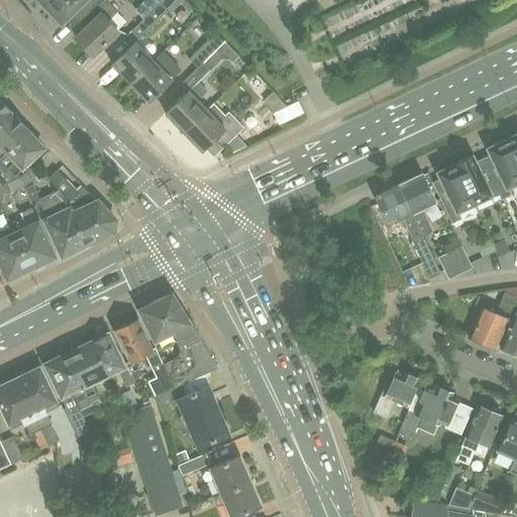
[(46,0),(42,5),(62,24),(79,7),(88,16),(104,0),(46,0)]
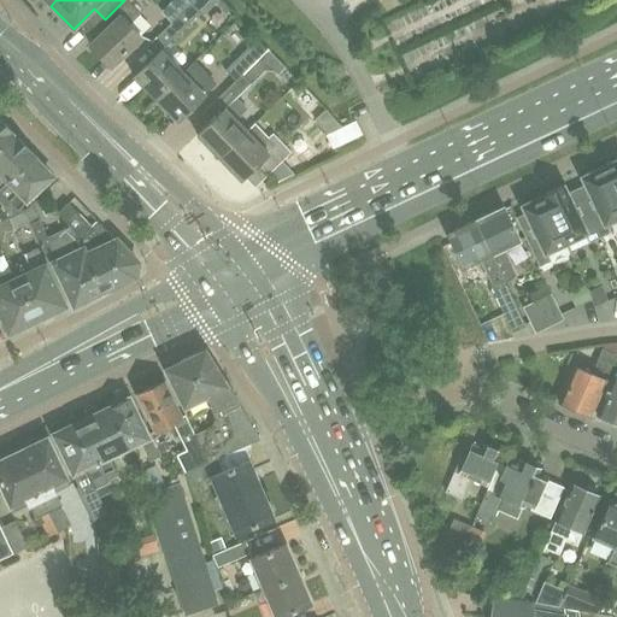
[(110,66),(128,50),(141,36),(129,24),(140,15),(127,0),(116,11),(121,16),(90,46),(110,66)]
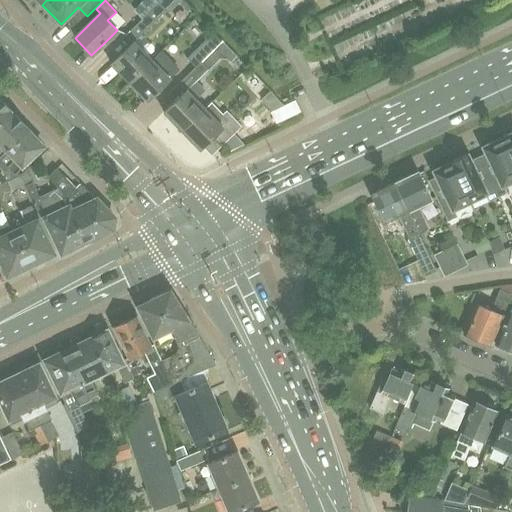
[(143,19),(159,4),(163,0),(146,0),(135,11),(143,19)]
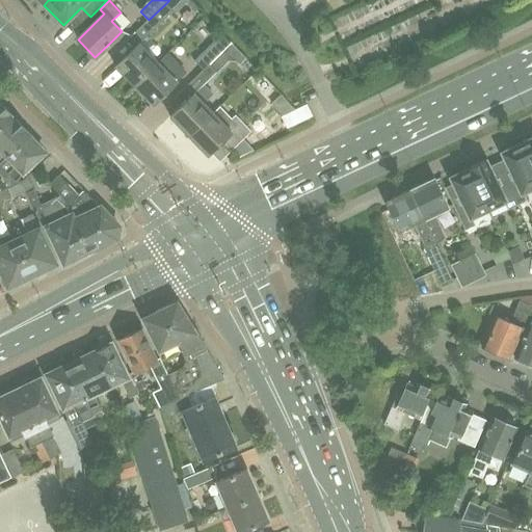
[(165,4),(149,20),(135,33),(142,41),(173,11),(165,4)]
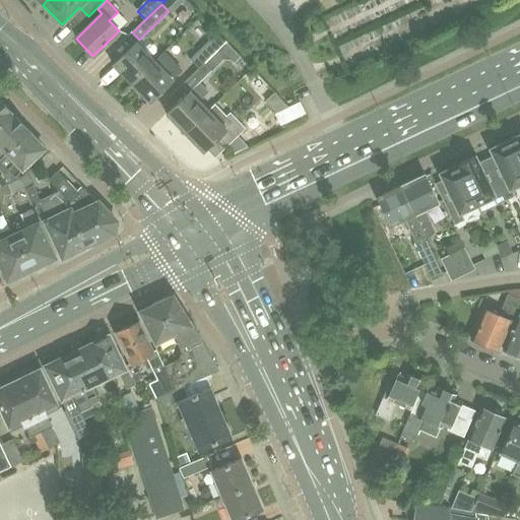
[(216,34),(190,59),(198,68),(204,62),(225,43),(216,34)]
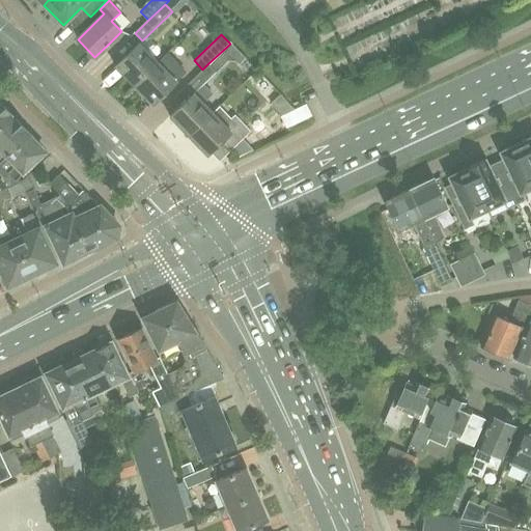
[(134,85),(158,61),(139,43),(115,65),(134,85)]
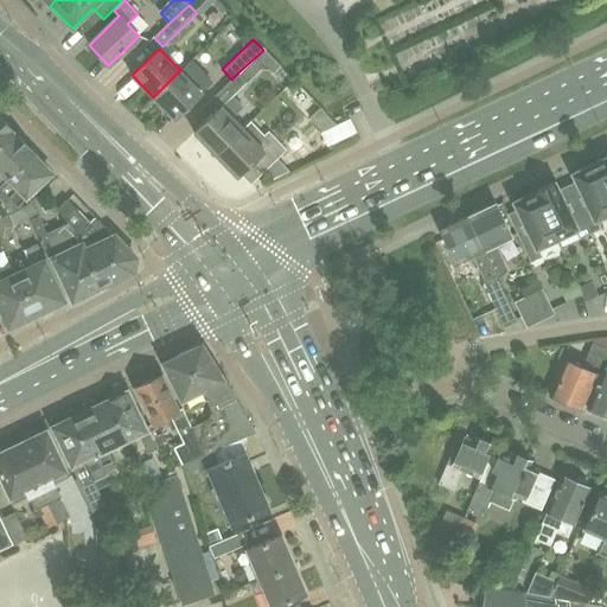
[(263,50),(238,72),(247,82),(260,69),(269,70),(273,72),(280,66),(263,50)]
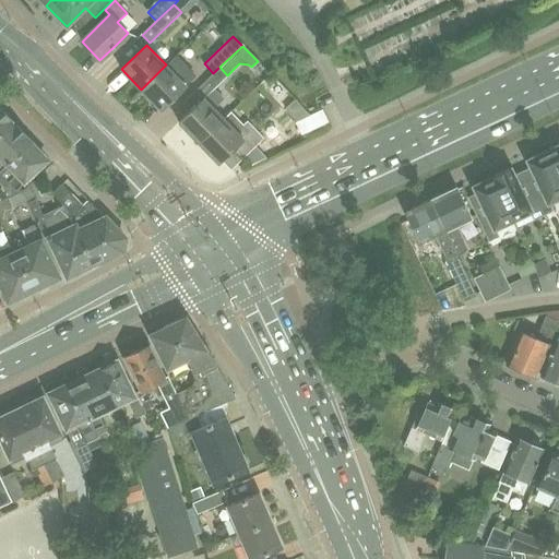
[(166,64),(141,90),(161,109),(175,95),(195,76),(176,56),(166,64)]
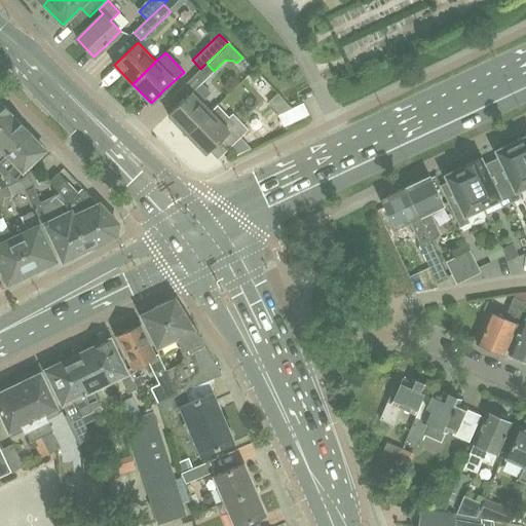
[(192,92),(214,71),(207,63),(172,97),(179,104),(167,115),(186,134),(210,110),(192,92)]
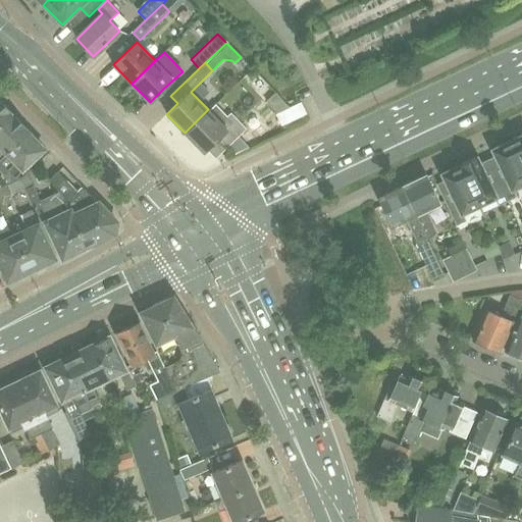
[(0,123),(11,112),(0,101),(0,123)]
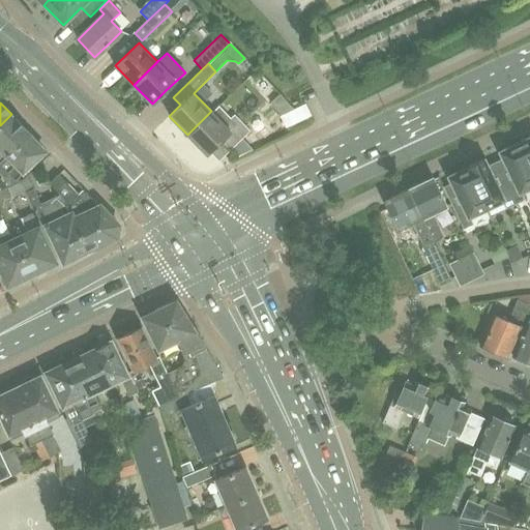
[(308,117),(311,115),(305,104),(303,105),(287,113),(293,124),(308,117)]
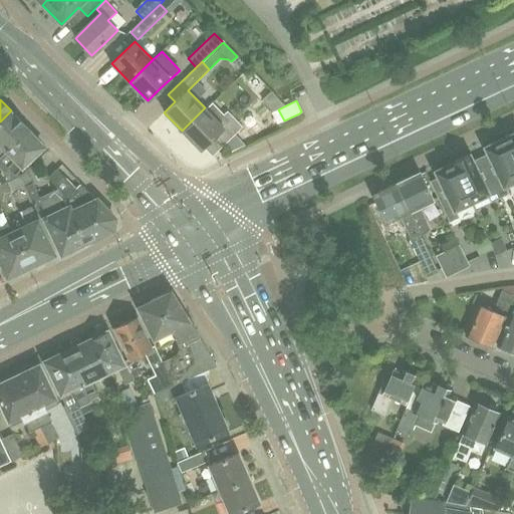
[(220,149),(234,135),(242,126),(227,111),(224,114),(211,101),(205,107),(182,131),(201,150),(203,147),(206,150),(214,143),(220,149)]
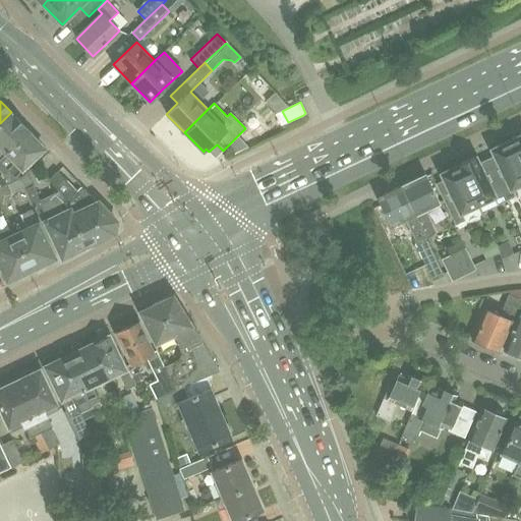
[(0,160),(7,154),(29,130),(11,112),(0,123),(0,160)]
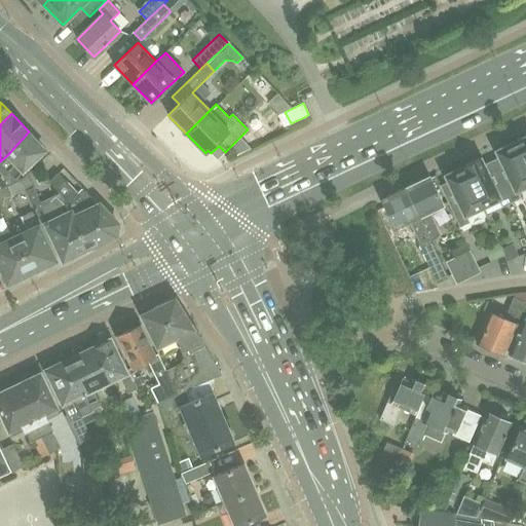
[(40,145),(41,144),(29,132),(7,155),(0,161),(0,172),(3,176),(0,178),(0,189),(8,186),(21,181),(17,177),(26,170),(25,168),(44,150),(40,145)]
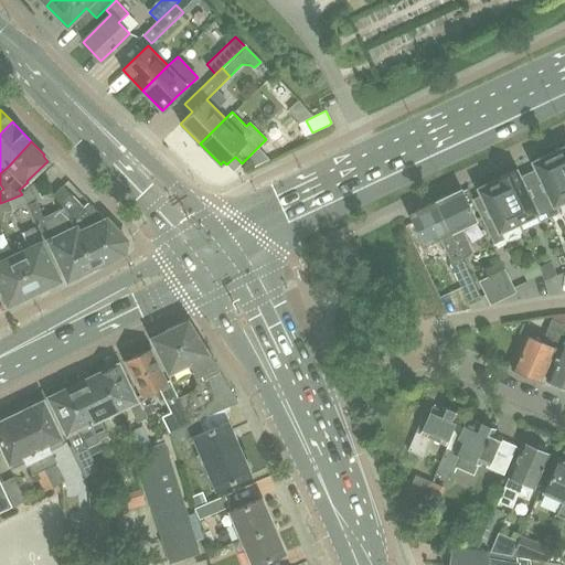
[(564,146),(552,152),(564,180),(564,146)]
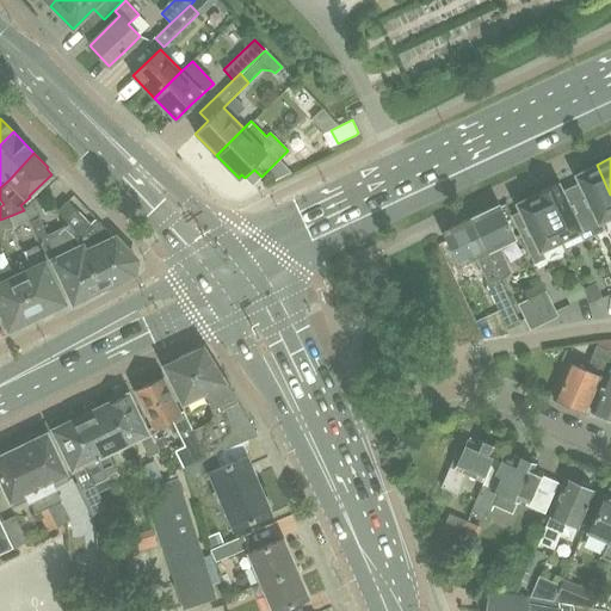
[(599,222),(610,216),(610,195),(597,165),(575,176),(581,186),(572,190),(593,235),(604,230),(599,222)]
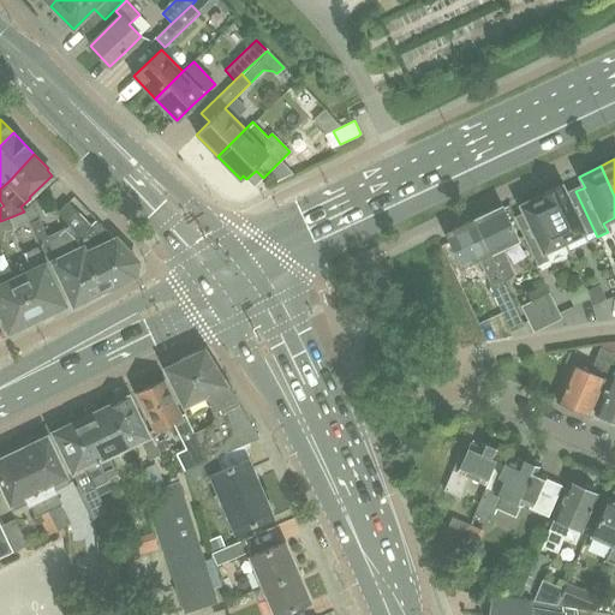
[(597,237),(575,191),(567,196),(562,185),(541,195),(563,243),(583,233),(587,242),(597,237)]
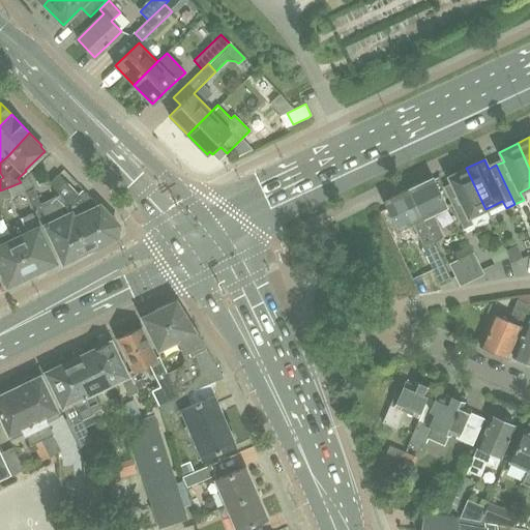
[(469,217),(486,209),(466,168),(448,177),(452,186),(445,189),(444,187),(443,188),(463,229),(472,225),(469,217)]
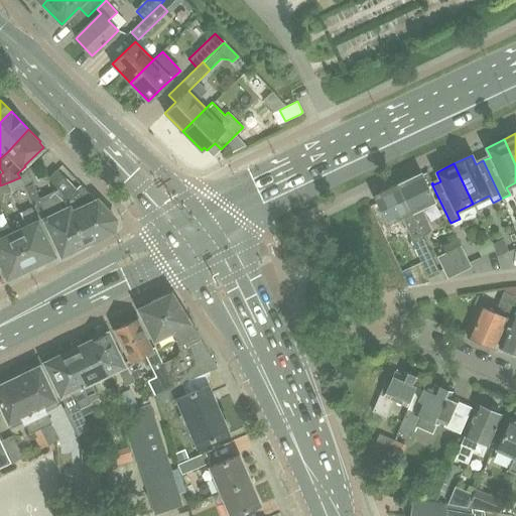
[(58,192),(41,201),(33,184),(39,181),(32,165),(20,177),(25,186),(38,214),(42,213),(61,254),(86,243),(69,208),(65,200),(58,192)]
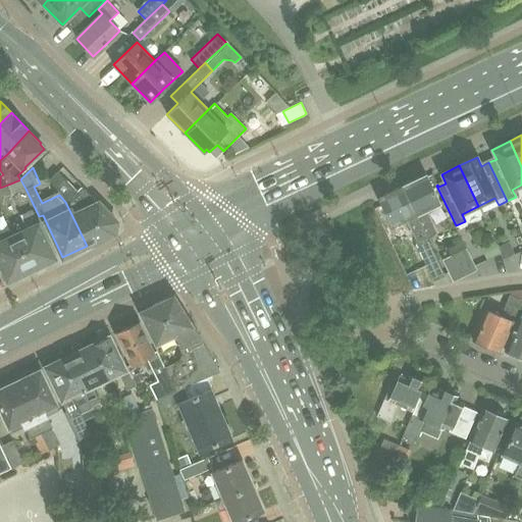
[(83,188),(76,193),(57,172),(49,179),(59,195),(65,202),(69,210),(87,246),(114,232),(116,221),(98,202),(97,203),(83,188)]
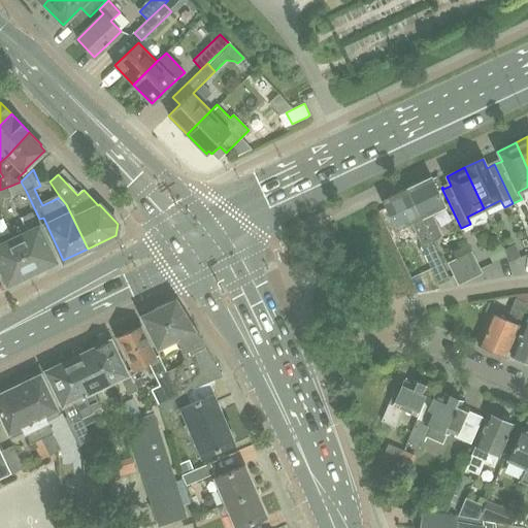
[(431,176),(406,188),(431,239),(440,235),(430,212),(446,205),(431,176)]
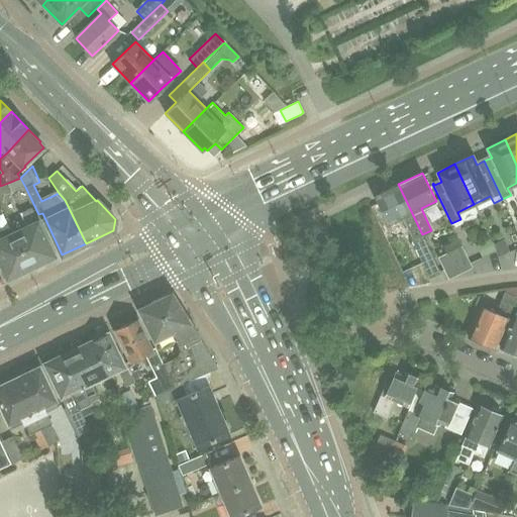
[(13,193),(25,187),(20,178),(8,183),(13,193)]
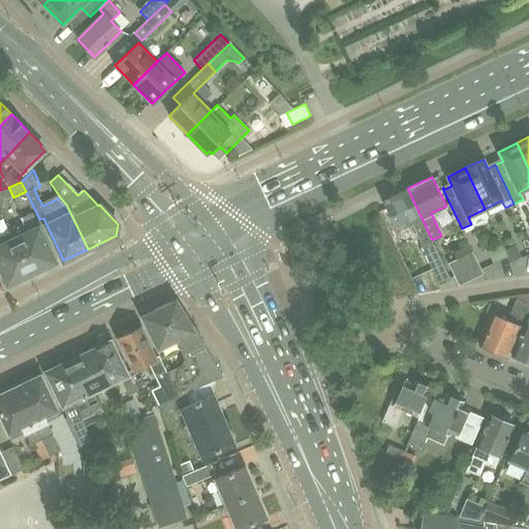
[(407,188),(382,200),(397,229),(411,222),(423,245),(432,241),(432,240),(407,188)]
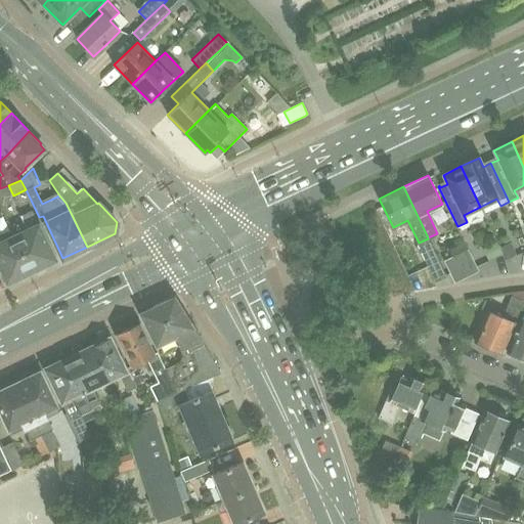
[(15,236),(34,274),(45,268),(44,265),(54,260),(32,213),(23,217),(29,230),(15,236)]
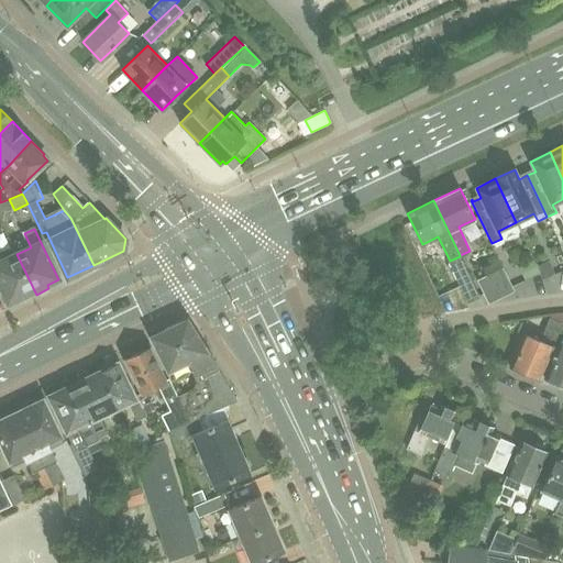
[(21,298),(22,301),(36,295),(17,254),(2,262),(0,257),(0,284),(9,304),(21,298)]
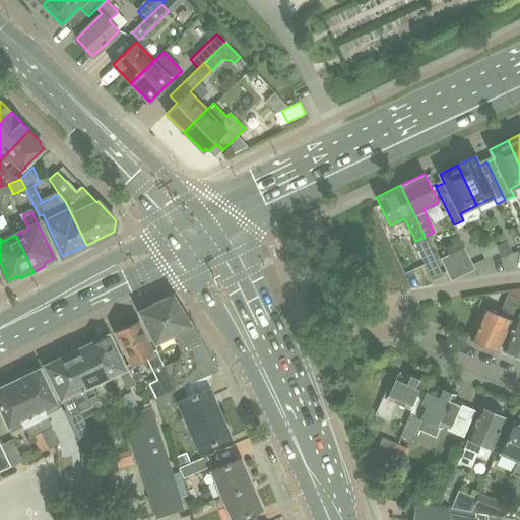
[(415,241),(413,242),(424,262),(432,280),(443,275),(442,273),(434,256),(425,237),(415,241)]
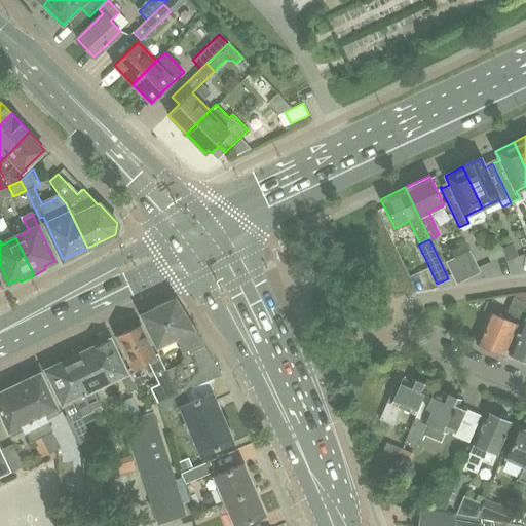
[(502,250),(499,243),(491,248),(485,251),(488,256),(490,261),(497,258),(504,254),(502,250)]
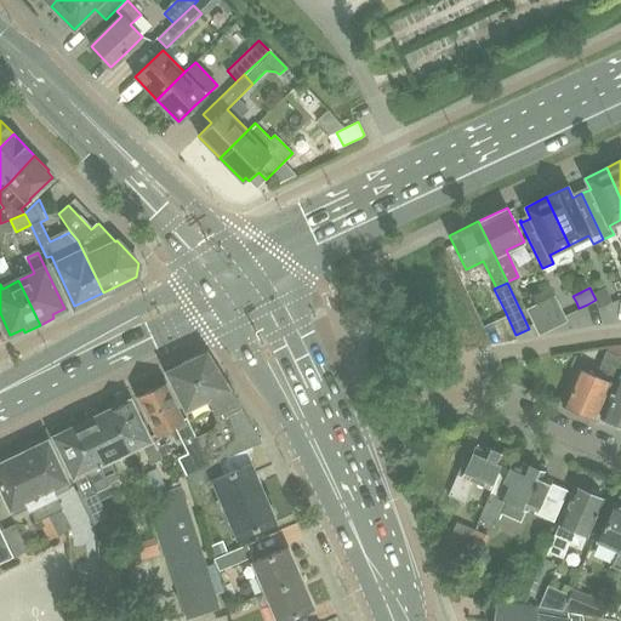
[(603,289),(592,294),(593,295),(596,300),(599,308),(610,303),(603,289)]
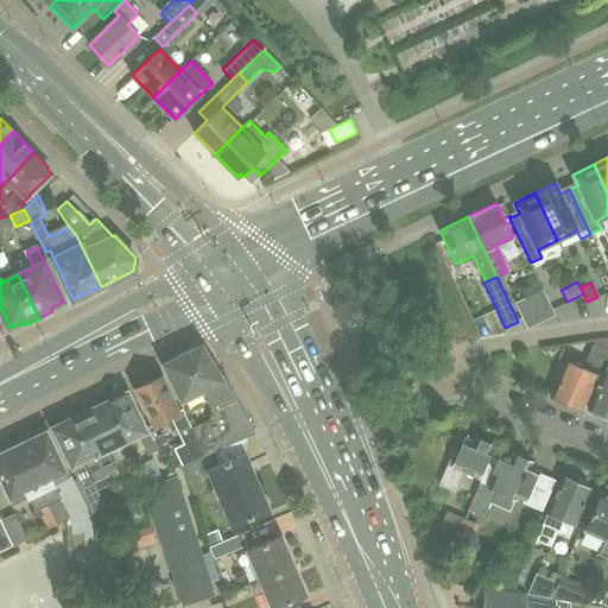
[(556,314),(545,292),(543,289),(515,303),(527,328),(556,314)]
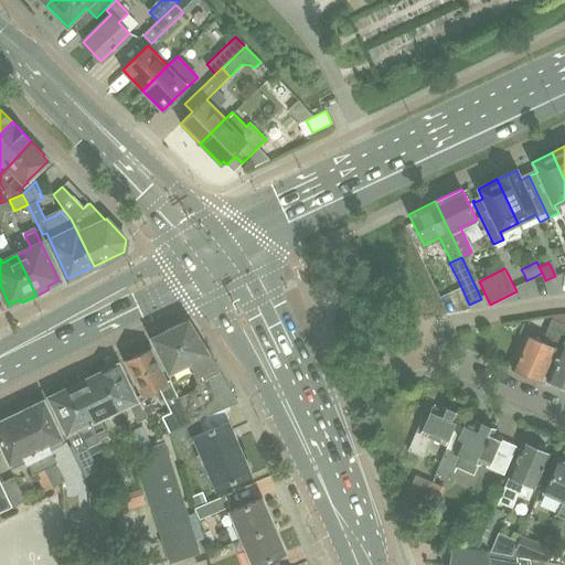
[(552,320),(553,321),(553,320),(564,324),(564,326),(564,327),(564,326),(564,315),(554,316),(553,316),(552,319),(552,320)]
